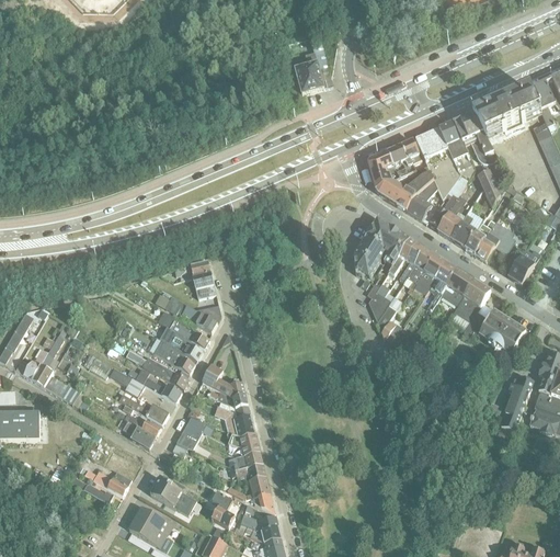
[(296,63),(300,90),(329,86),(322,48),(305,52),(306,60),(296,63)]
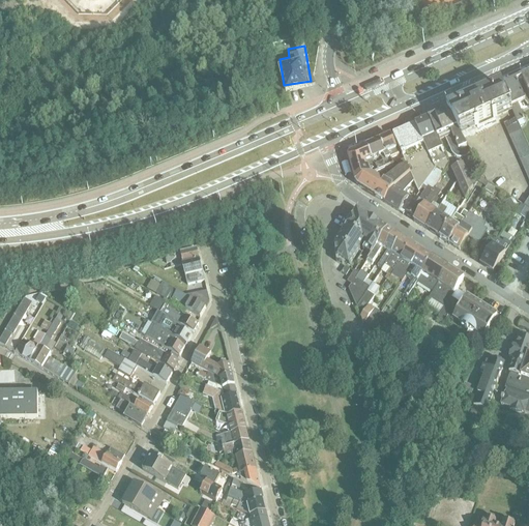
[(501,83),(512,109),(516,115),(518,119),(519,123),(524,121),(522,117),(524,116),(518,101),(526,98),(516,77),(501,83)]
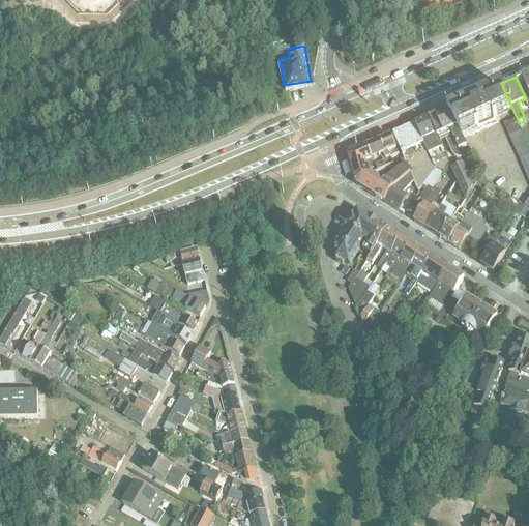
[(456,104),(468,128),(512,109),(501,83),(456,104)]
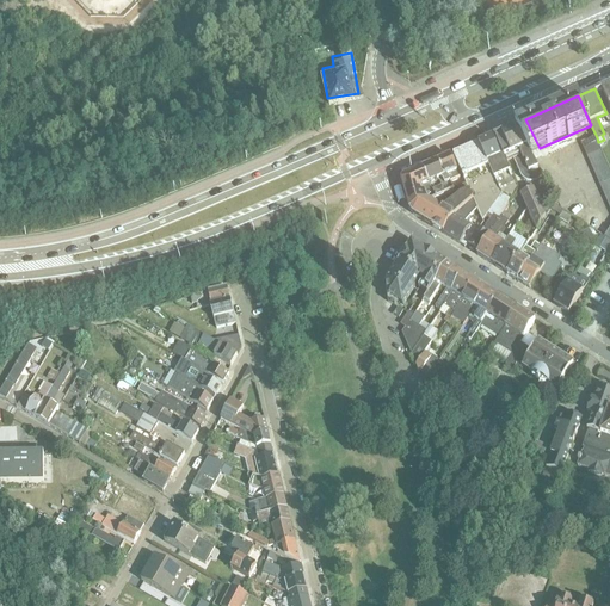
[(515,124),(531,152),(540,148),(525,119),(524,119),(515,124)]
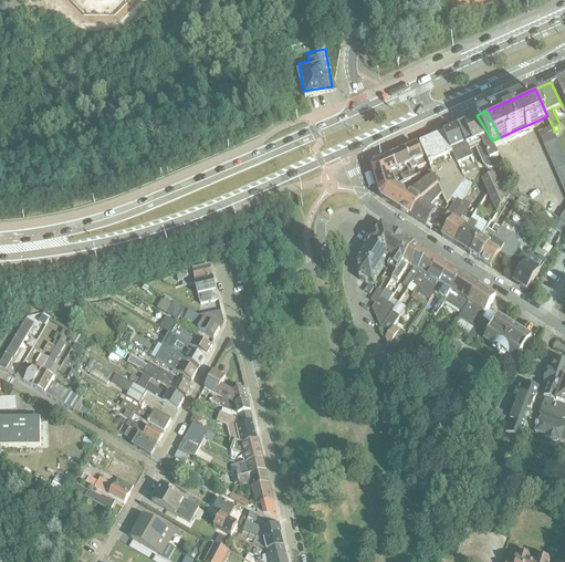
[(463,122),(474,145),(475,145),(483,162),(484,164),(485,165),(488,166),(491,166),(493,166),(495,166),(503,162),(492,141),(477,115),(463,122)]
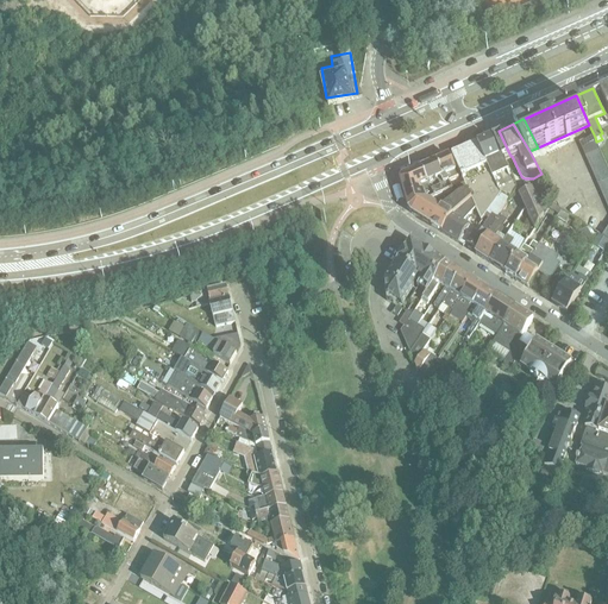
[(491,133),(503,159),(511,156),(499,131),(491,133)]
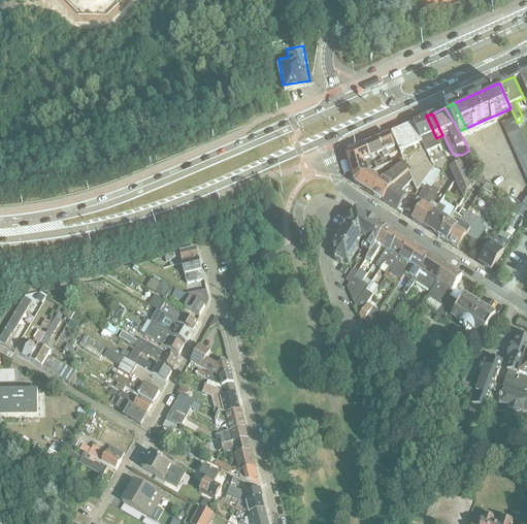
[(516,119),(514,115),(501,121),(526,178),(526,193),(526,194),(526,193),(526,145),(517,123),(516,119)]
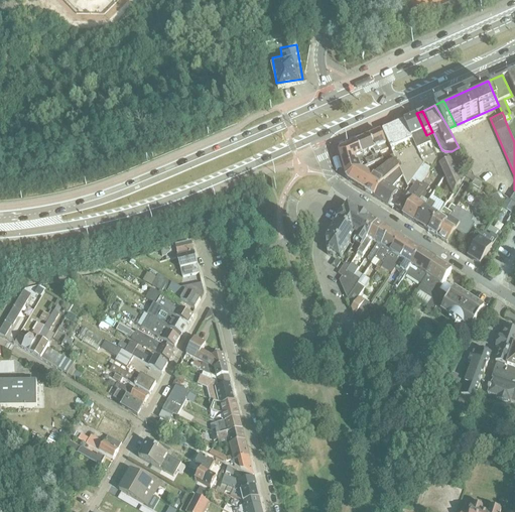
[(403,119),(423,161),(432,148),(426,135),(416,113),(414,114),(403,119)]
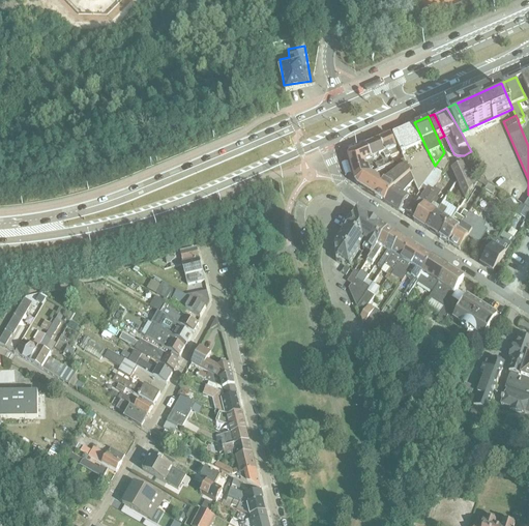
[(404,156),(410,170),(413,178),(418,188),(420,185),(422,182),(435,166),(414,122),(407,125),(392,132),(404,156)]
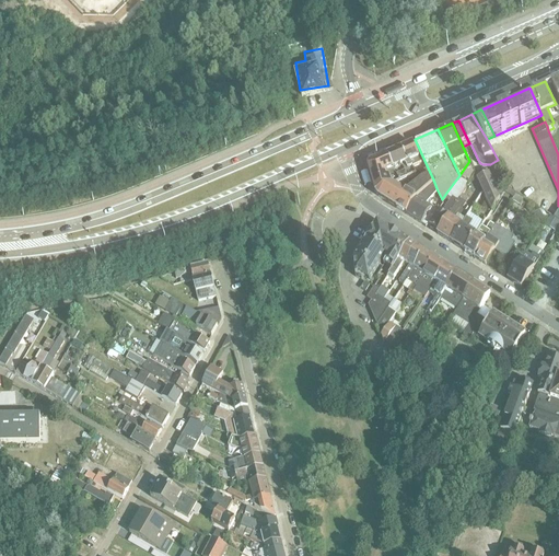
[(409,160),(411,164),(420,160),(412,140),(400,146),(407,160),(409,160)]
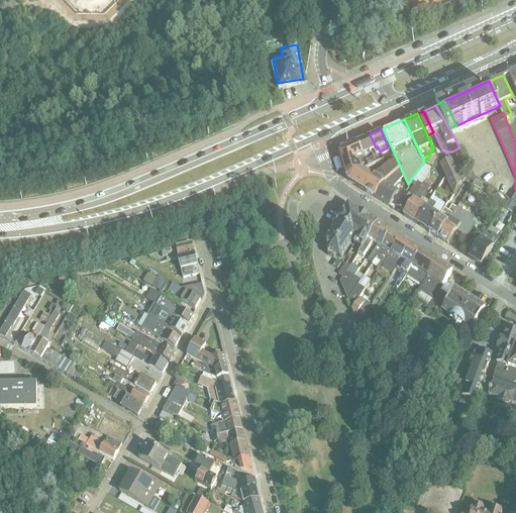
[(356,140),(368,165),(376,162),(383,158),(380,151),(378,147),(376,147),(370,134),(356,140)]
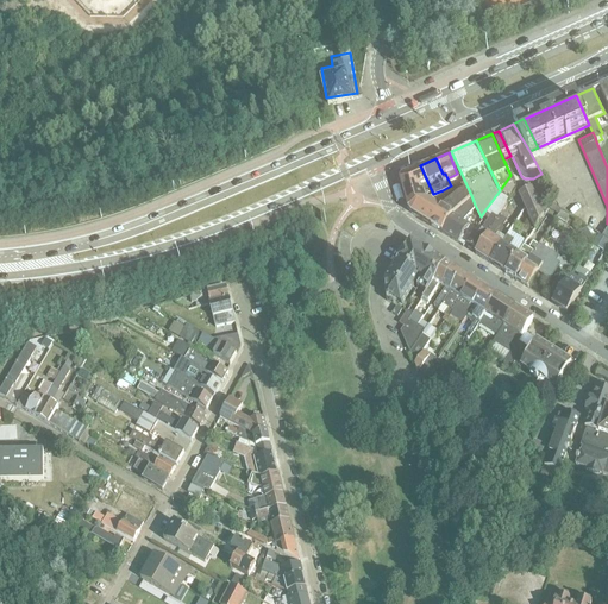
[(433,194),(420,165),(401,174),(400,177),(407,206),(427,197),(433,194)]
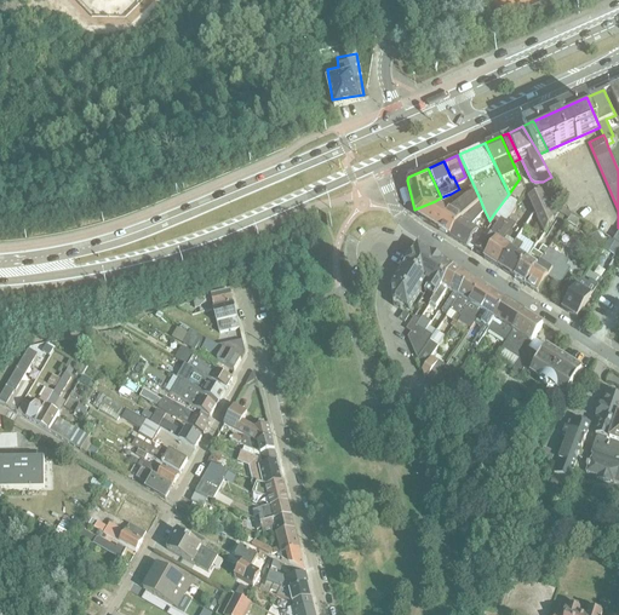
[(509,194),(494,213),(505,220),(506,218),(508,217),(511,211),(511,210),(525,189),(520,178),(509,194)]
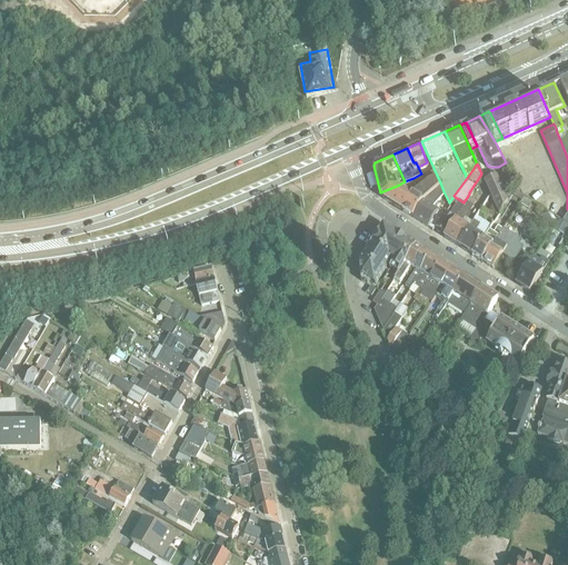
[(399,185),(380,192),(384,197),(399,207),(400,207),(406,210),(411,215),(422,198),(440,182),(434,168),(426,172),(428,179),(411,191),(399,185)]
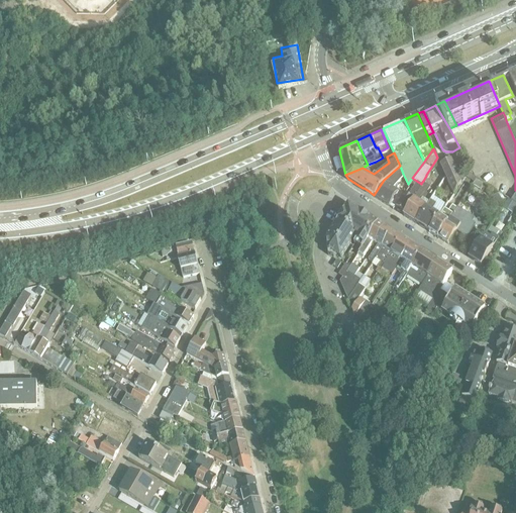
[(451,157),(439,162),(452,192),(460,180),(451,157)]
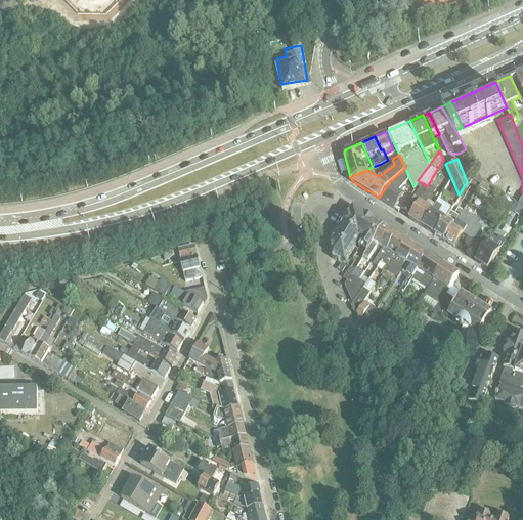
[(389,182),(379,198),(397,210),(398,209),(408,195),(397,188),(408,176),(405,168),(389,182)]
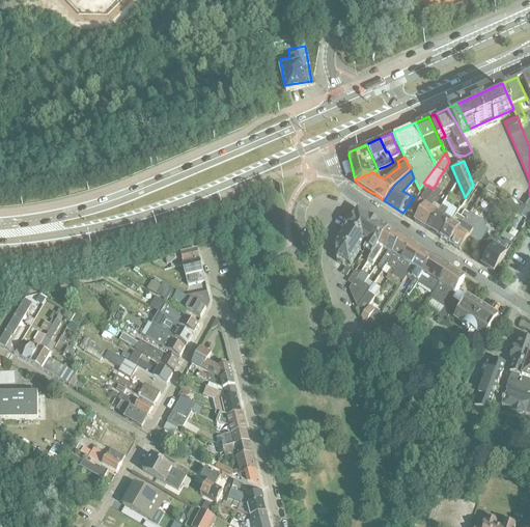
[(435,186),(441,189),(444,185),(438,181),(435,186)]
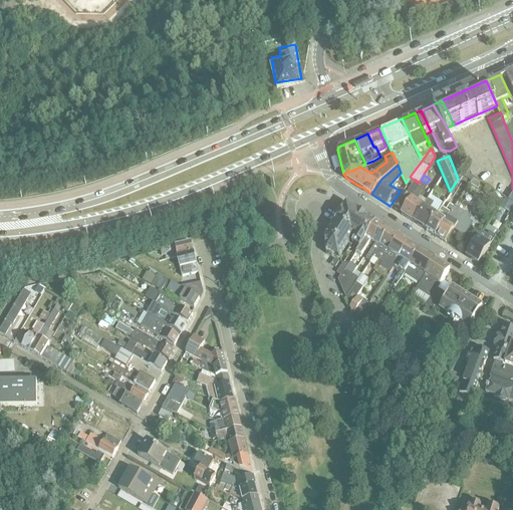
[(473,175),(469,181),(477,185),(481,180),(473,175)]
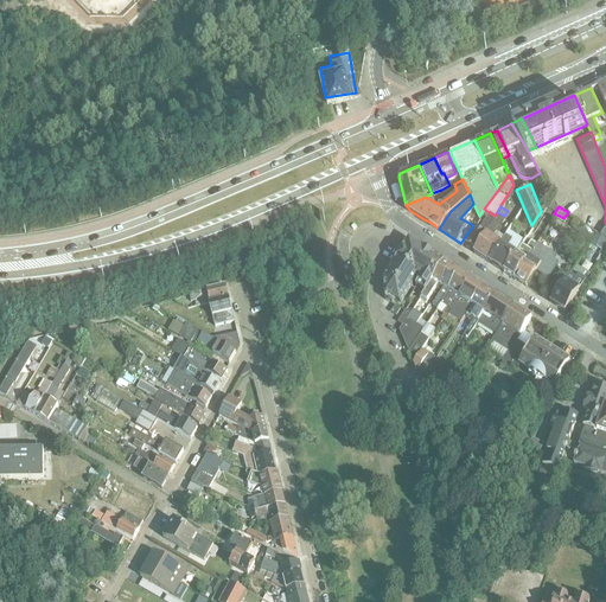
[(473,225),(461,242),(465,243),(469,245),(470,244),(474,247),(495,216),(484,209),(482,212),(486,215),(480,223),(477,221),(473,225)]
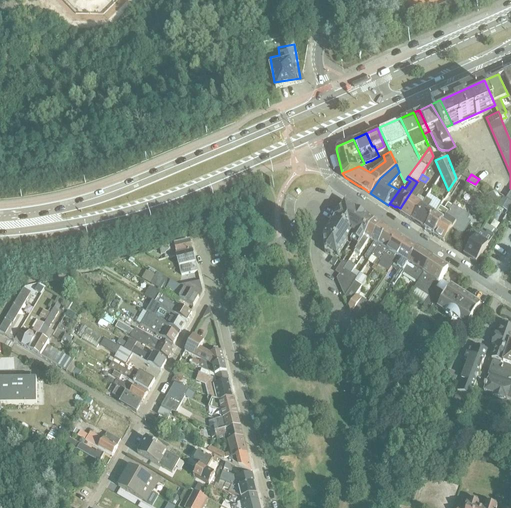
[(417,182),(400,208),(399,211),(411,219),(425,197),(420,194),(423,190),(421,189),(425,183),(425,182),(419,179),(418,180),(417,182)]
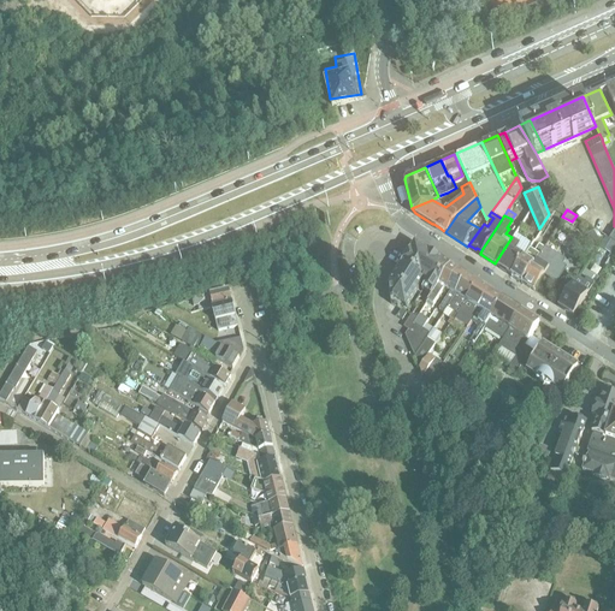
[(592,227),(584,232),(590,241),(601,235),(596,227),(593,229),(592,227)]
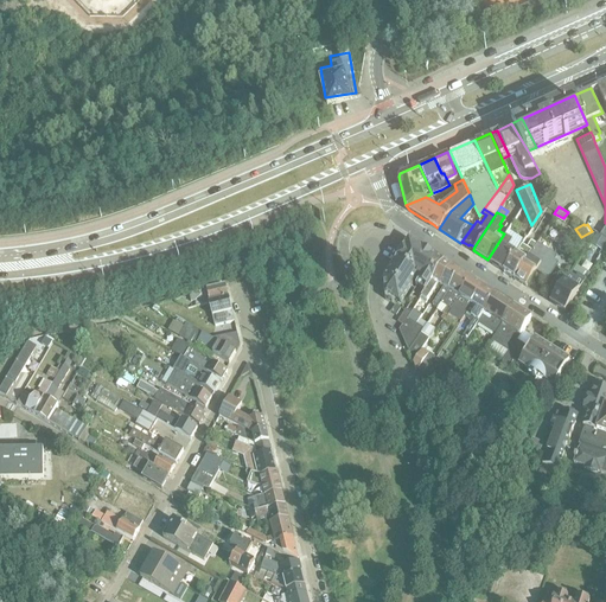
[(504,234),(488,260),(503,269),(522,241),(524,238),(508,228),(504,234)]
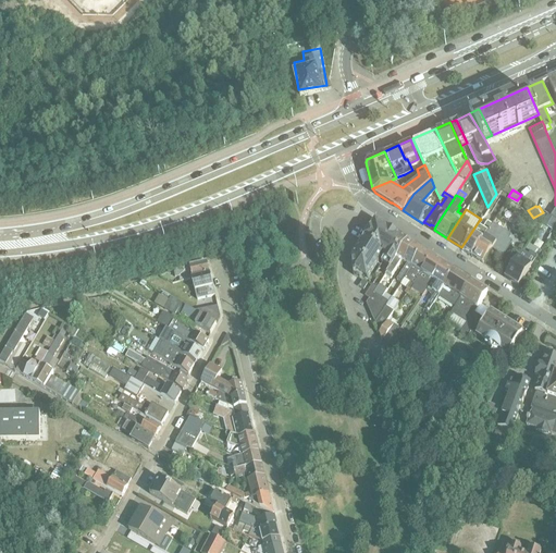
[(555,217),(552,214),(551,213),(545,210),(544,212),(545,213),(541,220),(543,221),(550,225),(551,226),(555,220),(555,217)]
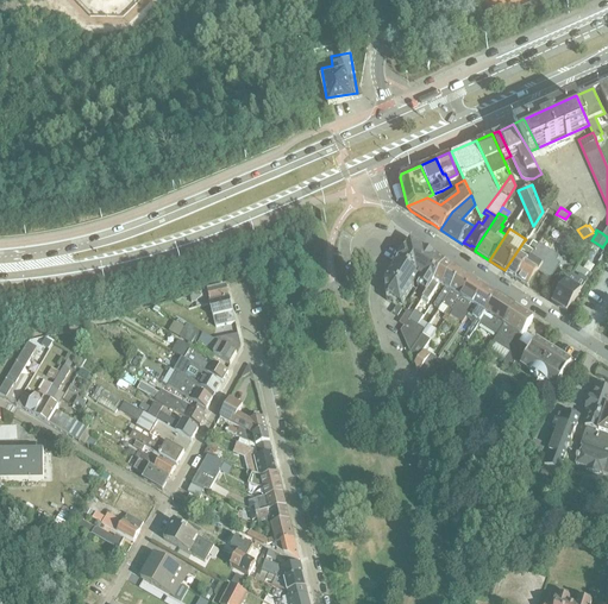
[(409,238),(384,277),(386,293),(395,297),(401,301),(413,277),(419,281),(417,284),(426,290),(445,259),(433,252),(430,253),(425,251),(425,247),(409,238)]
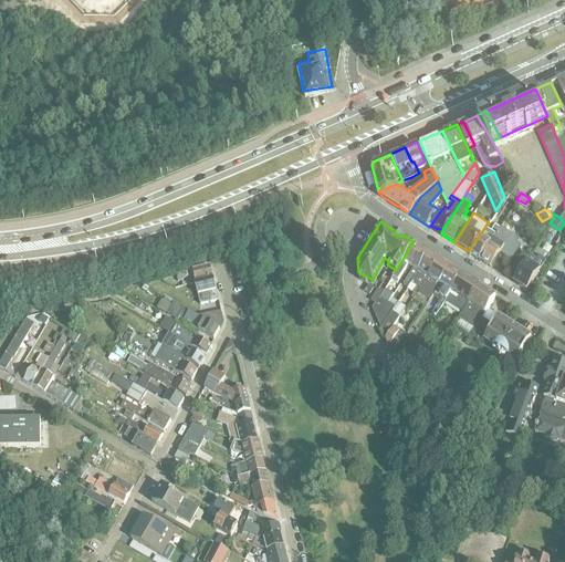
[(487,225),(469,251),(479,258),(500,226),(494,222),(491,228),(487,225)]
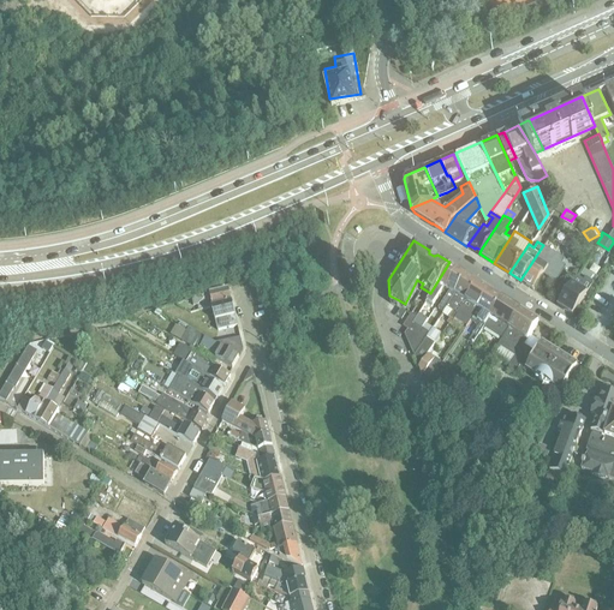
[(543,245),(520,280),(532,287),(542,271),(554,280),(565,263),(561,261),(564,256),(544,243),(543,245)]
